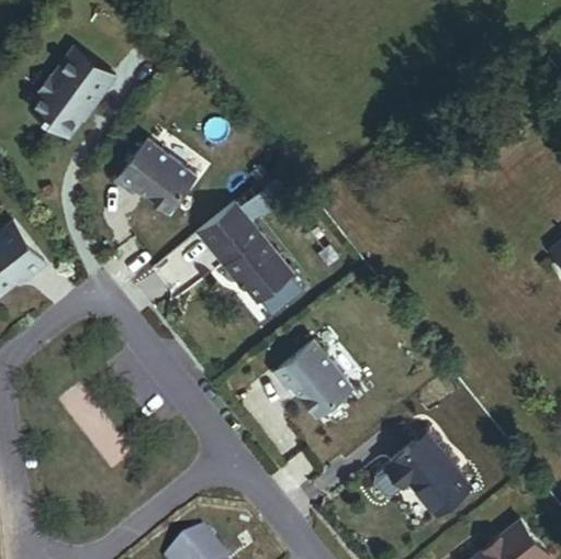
[(92,110),(116,78),(78,48),(55,79),(52,76),(40,92),(45,96),(33,111),(68,137),(90,109),(92,110)]
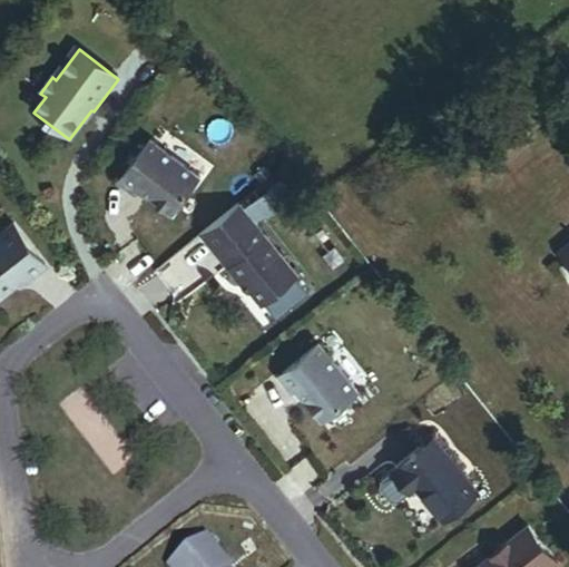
[(198,179),(149,143),(118,184),(135,196),(138,192),(172,216),(198,179)]
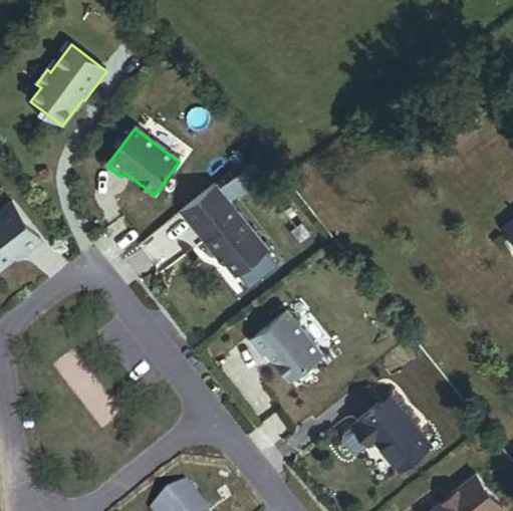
[(182,216),(216,257),(218,255),(236,277),(267,251),(217,189),(182,216)]
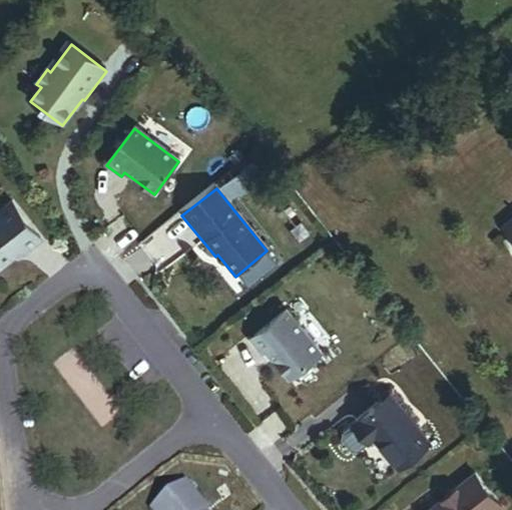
[(25,256),(43,241),(12,203),(0,212),(0,271),(9,264),(10,259),(21,250),(25,256)]
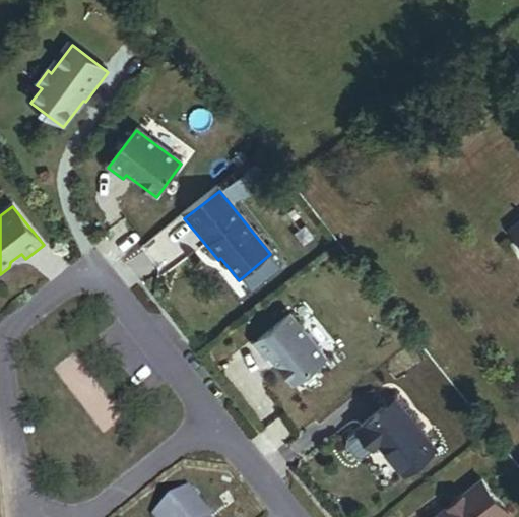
[(518,225),(510,233),(518,243),(518,225)]
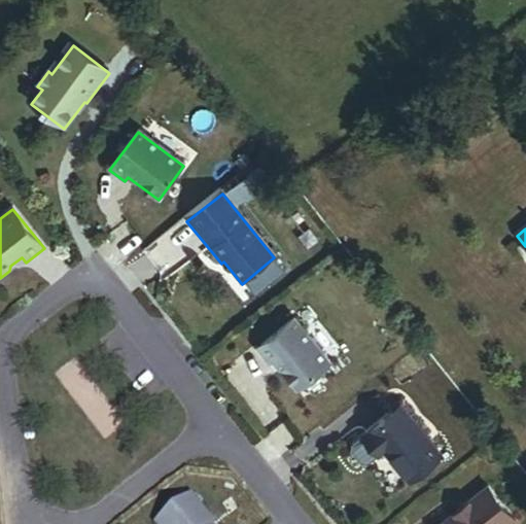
[(330,364),(294,320),(256,349),(269,364),(274,360),(299,390),(330,364)]
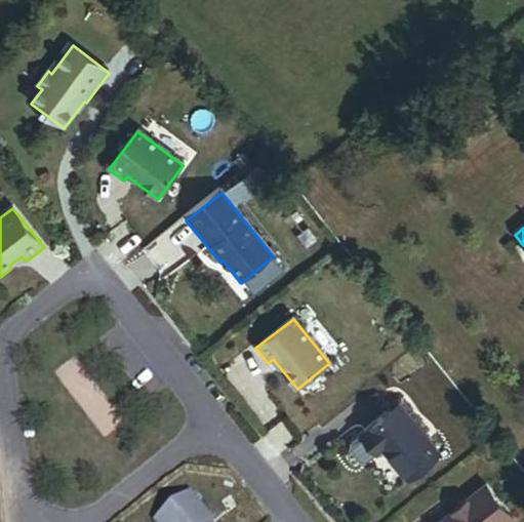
[(441,455),(400,405),(361,436),(378,455),(384,451),(409,481),(441,455)]
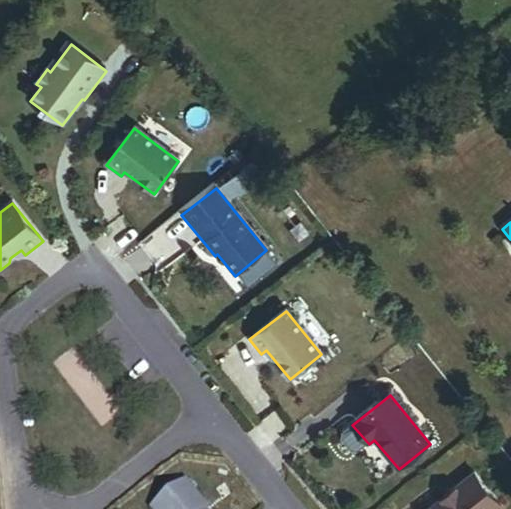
[(503,508),(476,474),(431,508),(503,508)]
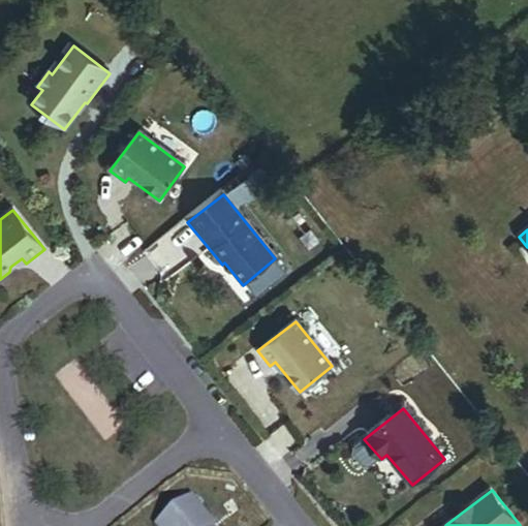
[(212,525),(192,501),(161,525),(212,525)]
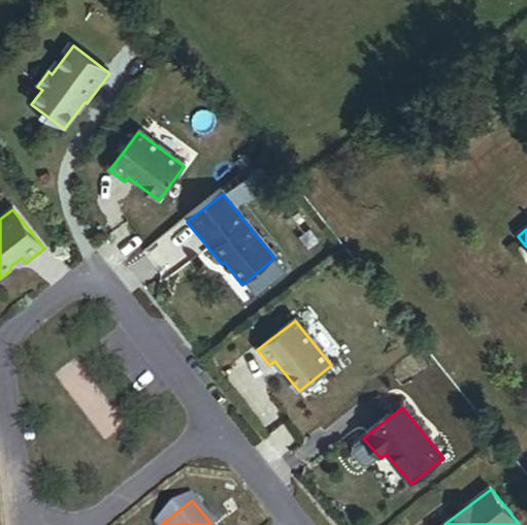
All buildings are outlined.
